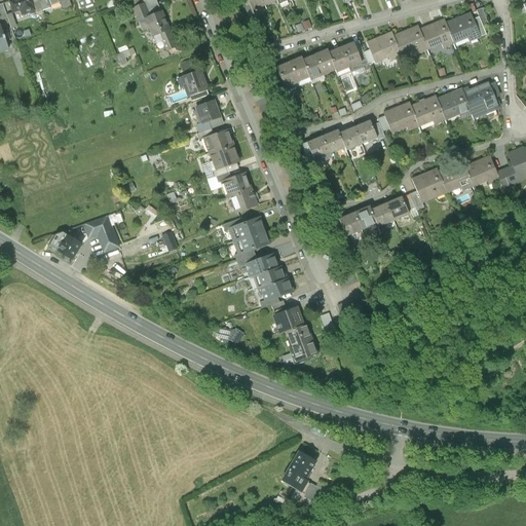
[(15,0),(9,3),(13,14),(21,12),(23,16),(35,12),(30,0),(15,0)]
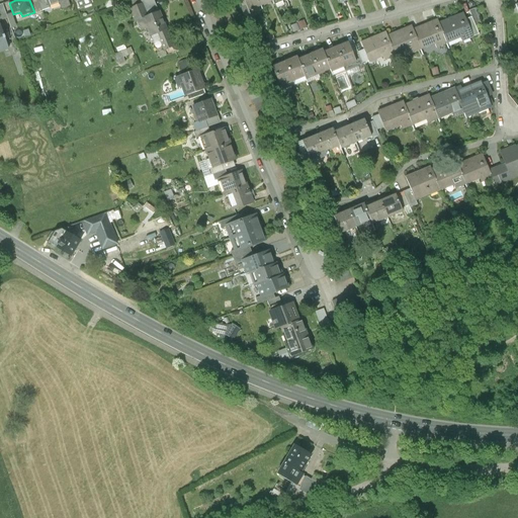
[(50,10),(49,7),(46,0),(29,0),(34,12),(35,15),(50,10)]
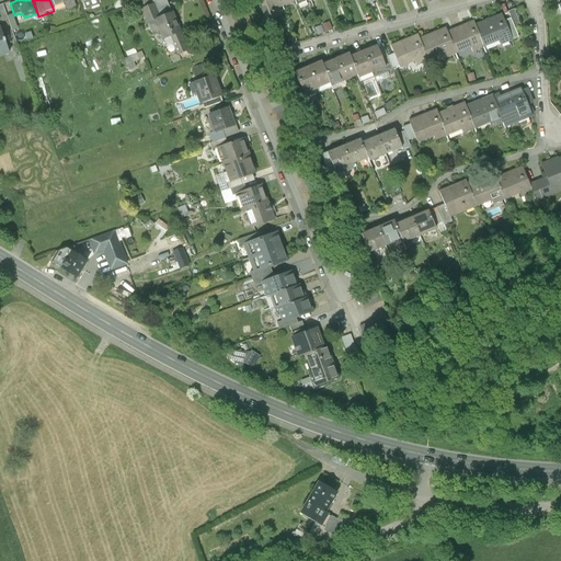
[(49,0),(53,8),(65,4),(67,11),(76,8),(73,2),(72,0),(49,0)]
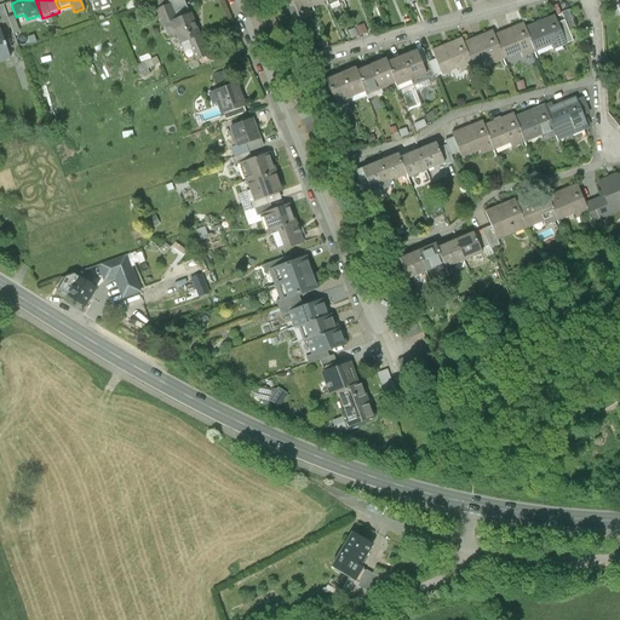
[(109,6),(107,0),(90,0),(95,11),(109,6)]
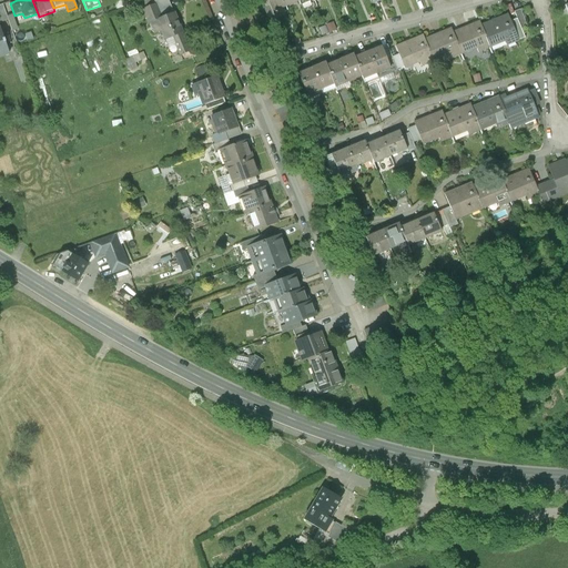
[(273,12),(286,7),(283,0),(267,0),(269,2),(273,12)]
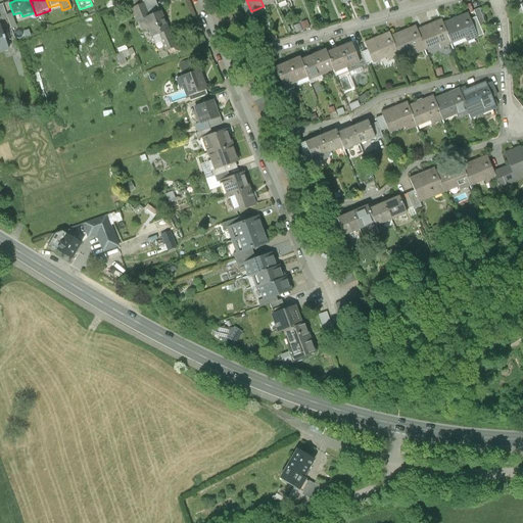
[(133,8),(137,20),(149,15),(144,3),(133,8)]
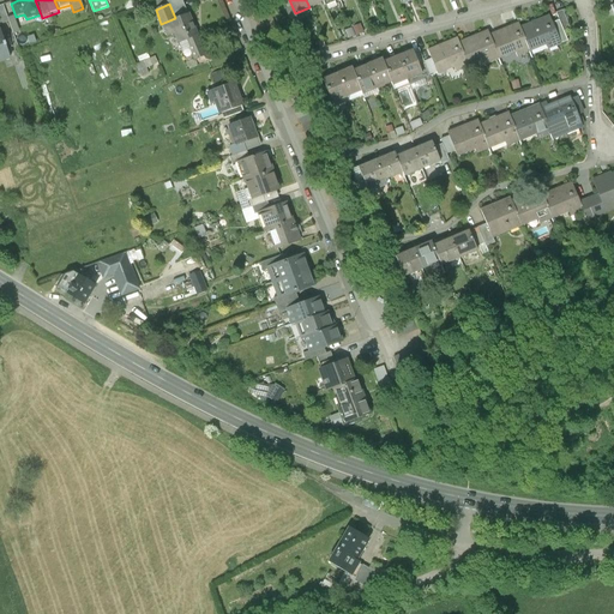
[(557,13),(560,22),(565,32),(571,30),(563,10),(557,13)]
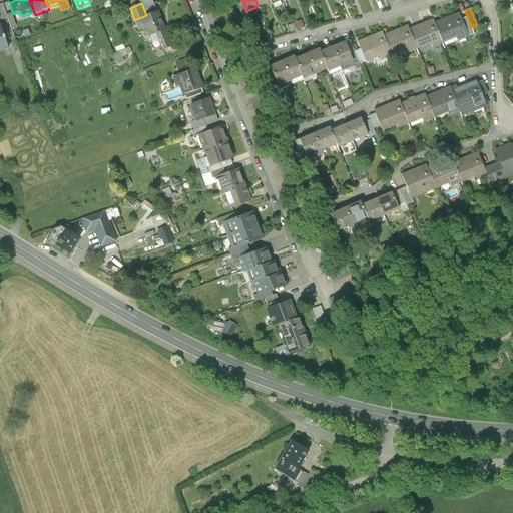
[(148,36),(156,33),(164,29),(157,11),(146,15),(134,20),(139,30),(145,27),(148,36)]
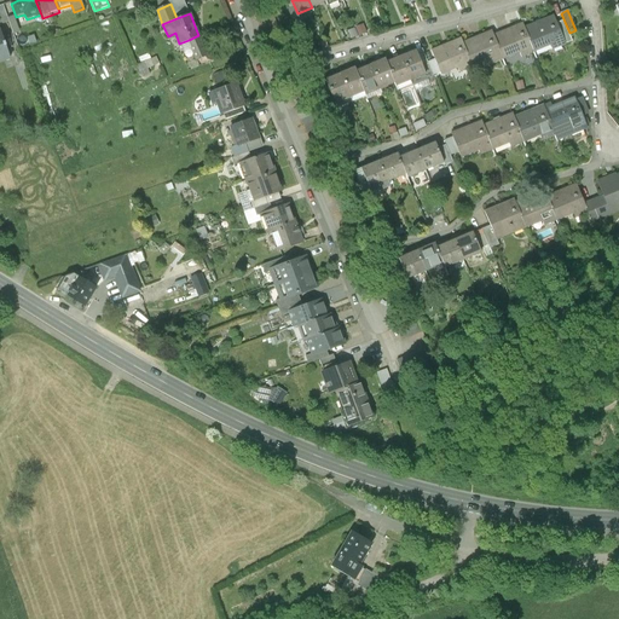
[(554,16),(525,28),(530,40),(528,40),(533,52),(550,45),(551,48),(565,44),(557,24),(554,16)]
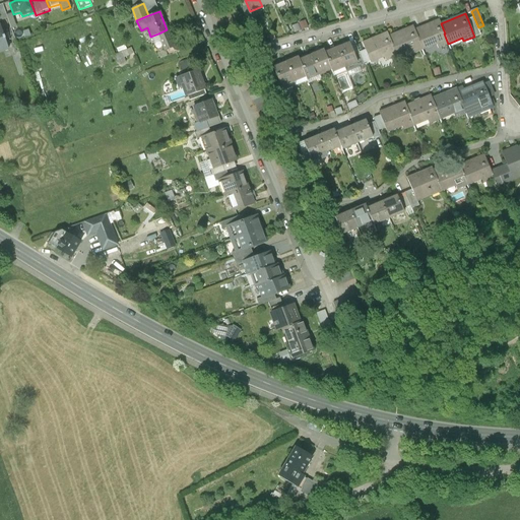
[(11,14),(6,16),(7,18),(11,29),(16,27),(11,14)]
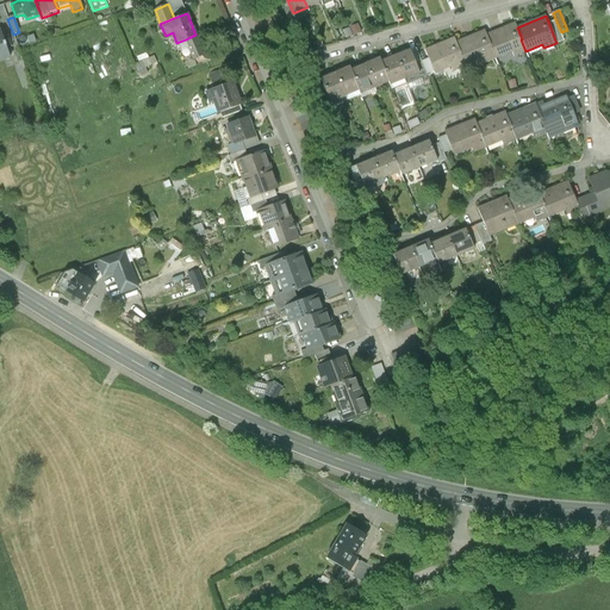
[(556,22),(549,24),(556,43),(558,44),(565,42),(561,32),(556,22)]
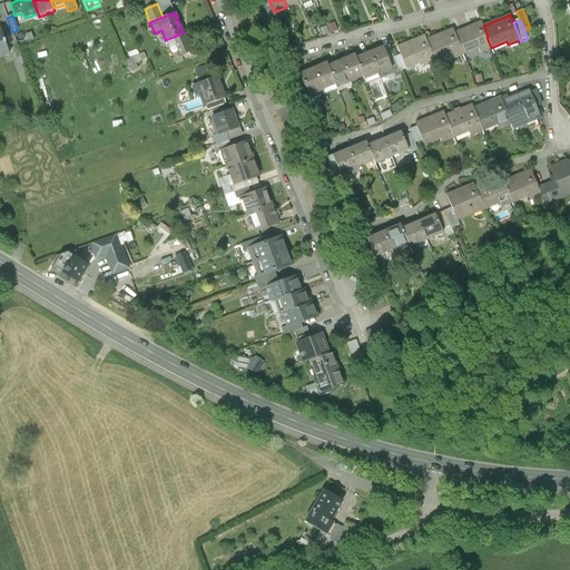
[(481,21),(454,32),(460,45),(458,45),(462,55),(479,48),(480,52),(491,48),(487,37),(488,37),(483,26),(481,21)]
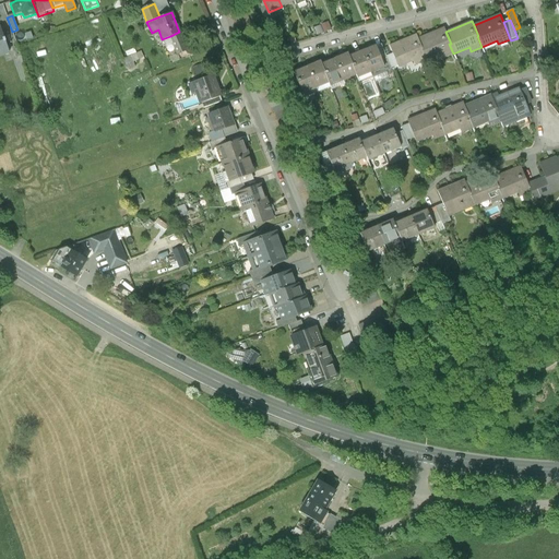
[(0,56),(9,54),(0,27),(0,56)]
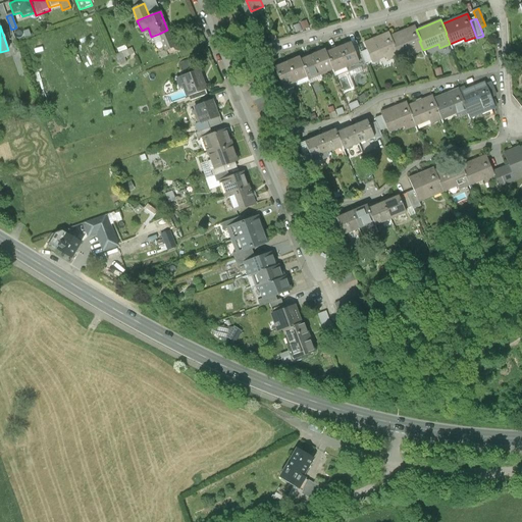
[(415,25),(389,36),(394,46),(394,47),(398,56),(412,50),(414,54),(423,50),(419,41),(421,41),(416,30),(415,25)]
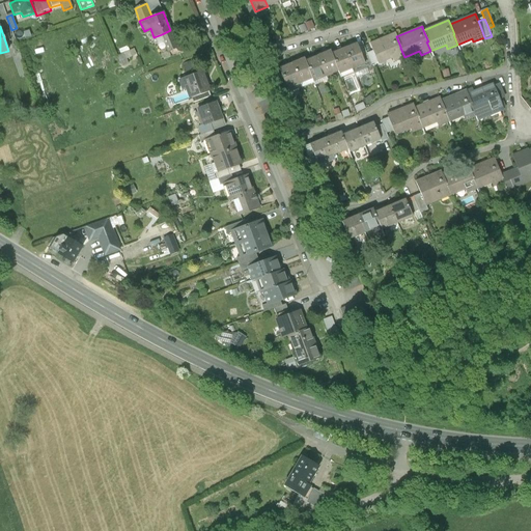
[(177,47),(170,30),(162,34),(168,51),(177,47)]
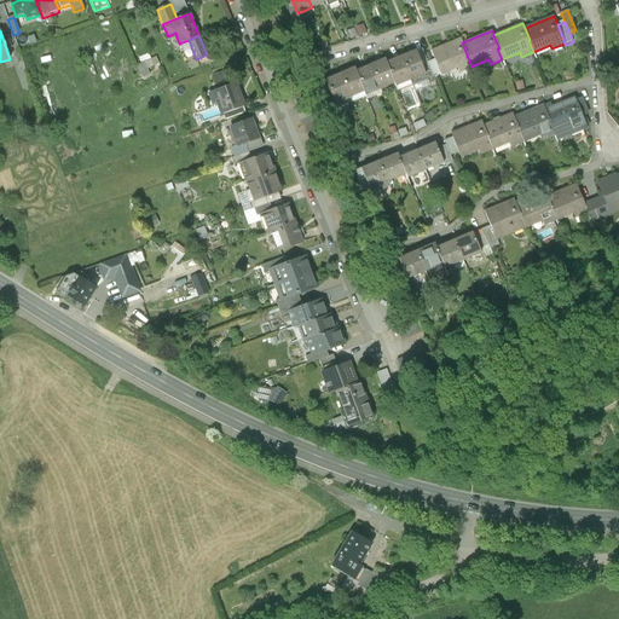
[(460,71),(472,67),(467,56),(467,55),(462,42),(461,38),(431,51),(435,61),(440,74),(441,74),(457,68),(460,71)]
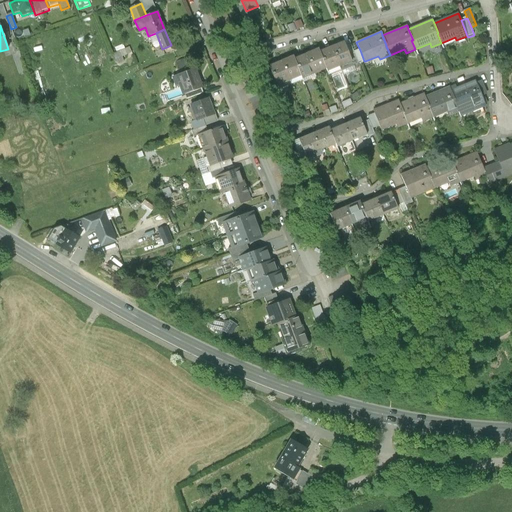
[(349,41),(344,43),(348,54),(353,52),(349,41)]
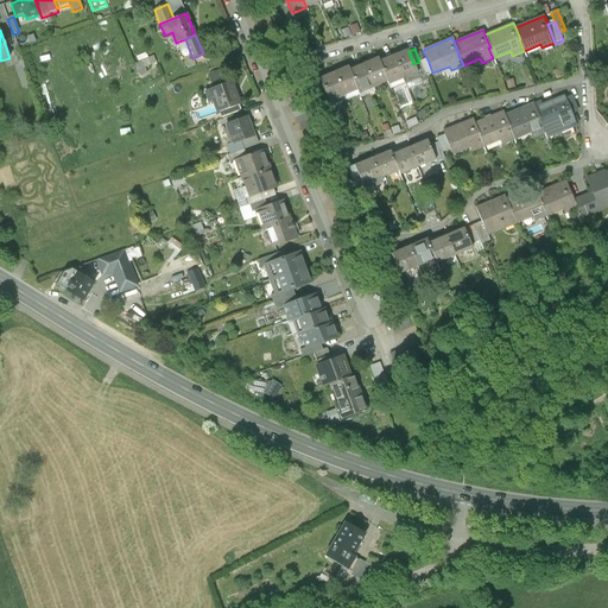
[(409,50),(394,56),(404,80),(418,74),(413,64),(409,51),(409,50)]
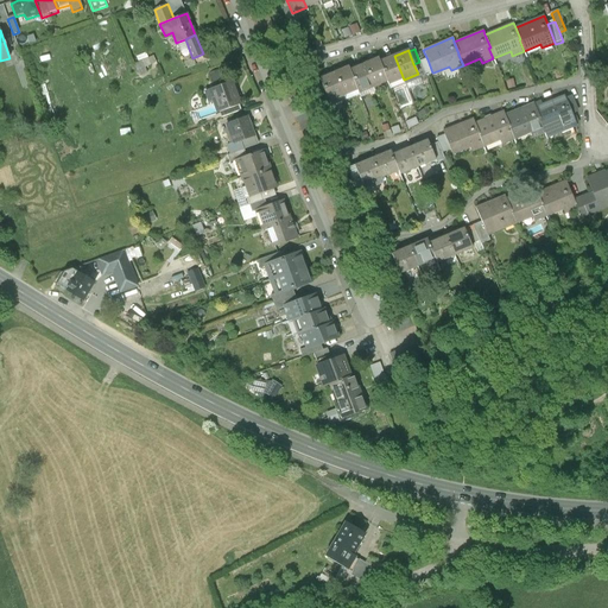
[(144,67),(156,61),(153,54),(132,63),(138,77),(146,73),(144,67)]
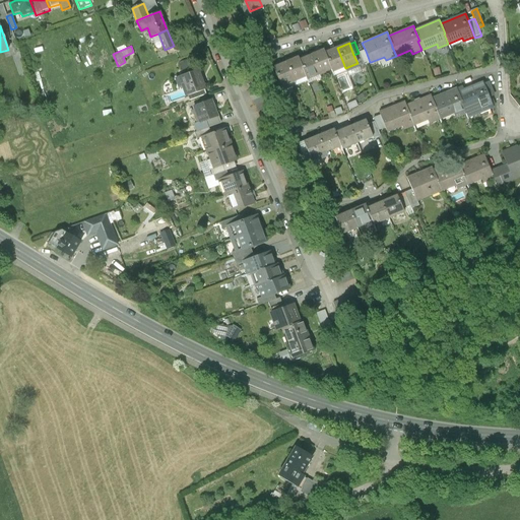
[(333,73),(345,68),(337,48),(324,53),(331,70),(333,73)]
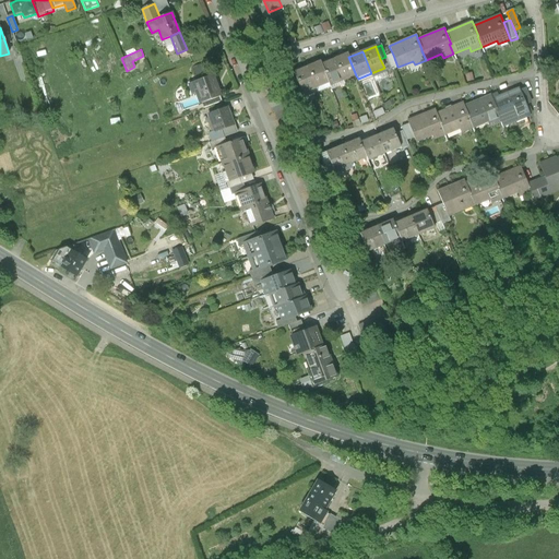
[(347,54),(334,59),(343,81),(356,75),(348,57),(347,54)]
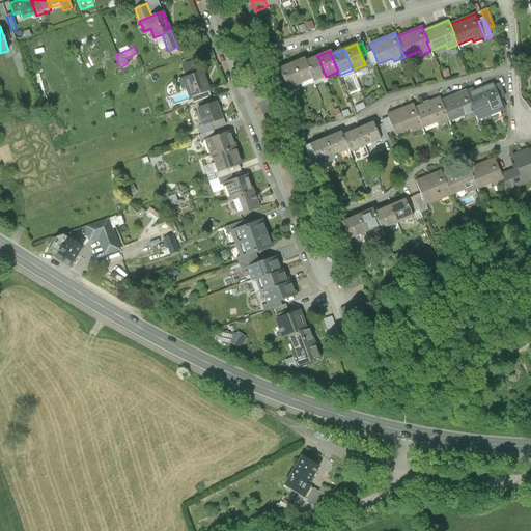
[(372,65),(378,63),(373,52),(368,54),(372,65)]
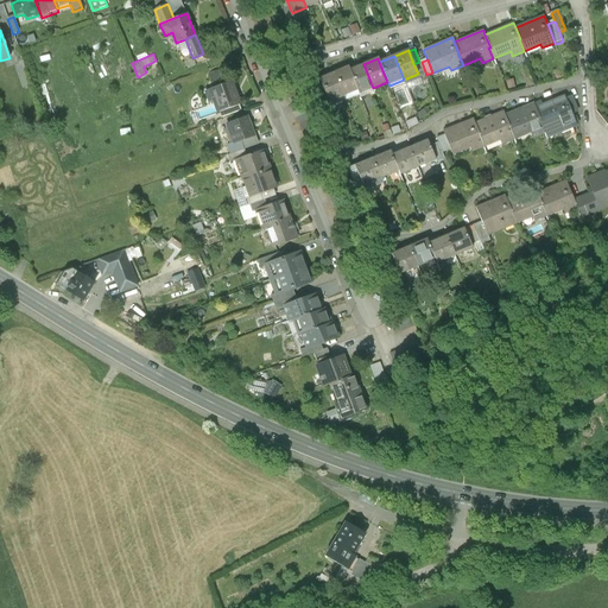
[(359,93),(373,88),(363,64),(349,70),(358,90),(359,93)]
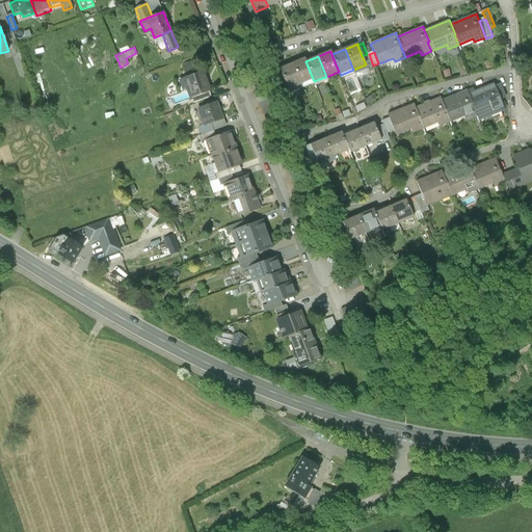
[(304,58),(292,63),(300,84),(313,79),(306,61),(304,58)]
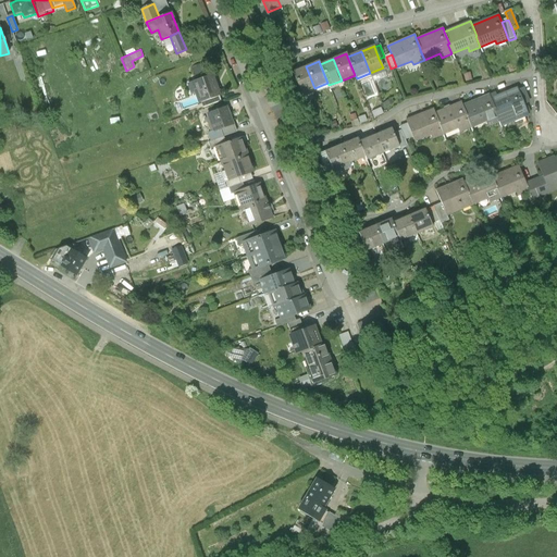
[(301,94),(314,88),(306,66),(293,72),(293,73),(300,90),(301,94)]
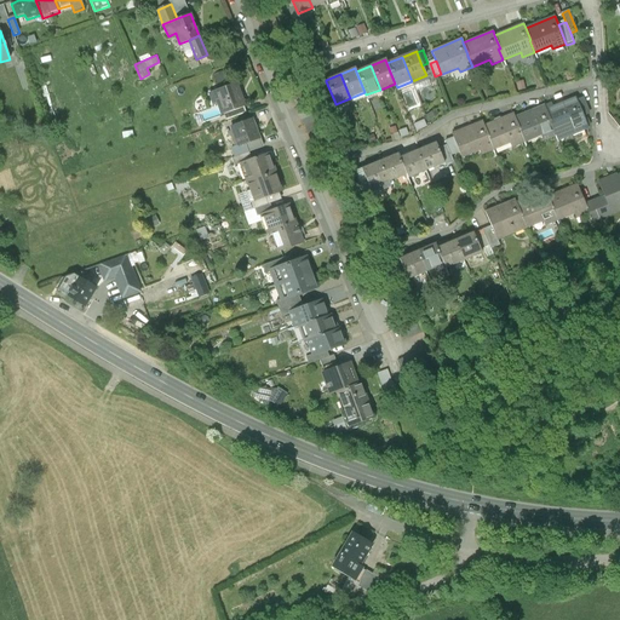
[(326,81),(319,84),(327,104),(334,101),(326,81)]
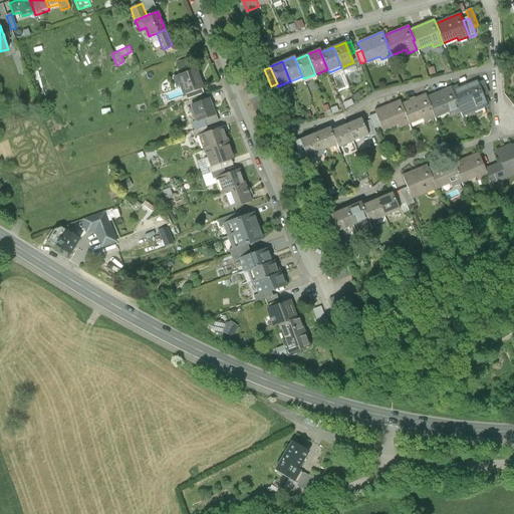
[(198,69),(175,77),(178,87),(181,86),(184,95),(204,88),(198,69)]
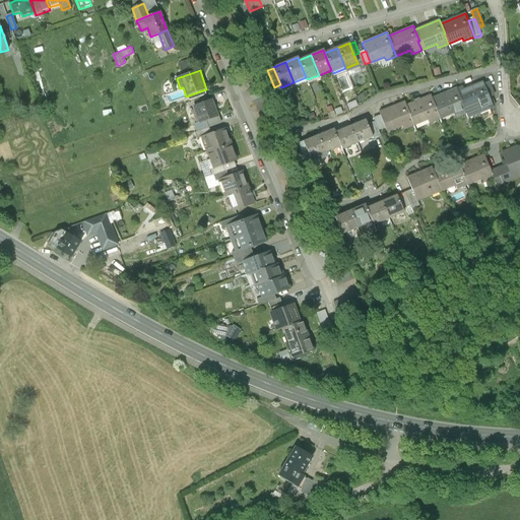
[(482,82),(458,92),(461,99),(467,113),(480,107),(481,111),(493,106),(489,96),(486,93),(484,86),(482,82)]
